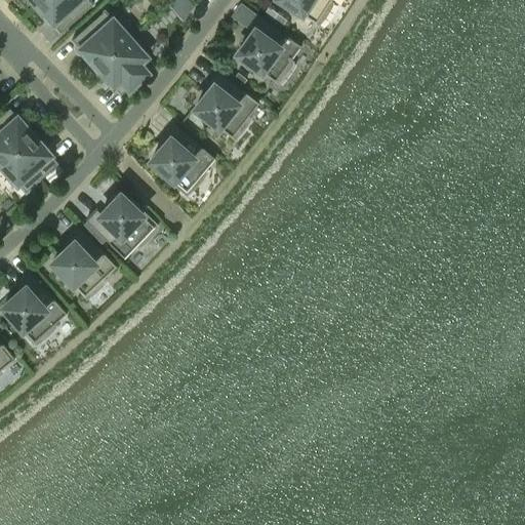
[(41,0),(36,4),(51,22),(50,22),(59,33),(92,3),(89,0),(41,0)]
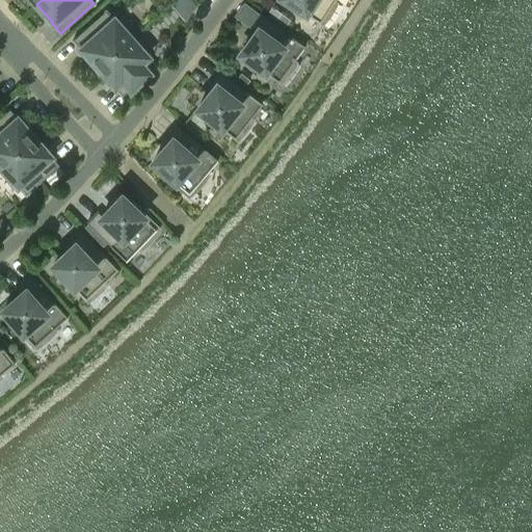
[(190,0),(176,0),(171,4),(186,20),(195,5),(190,0)]
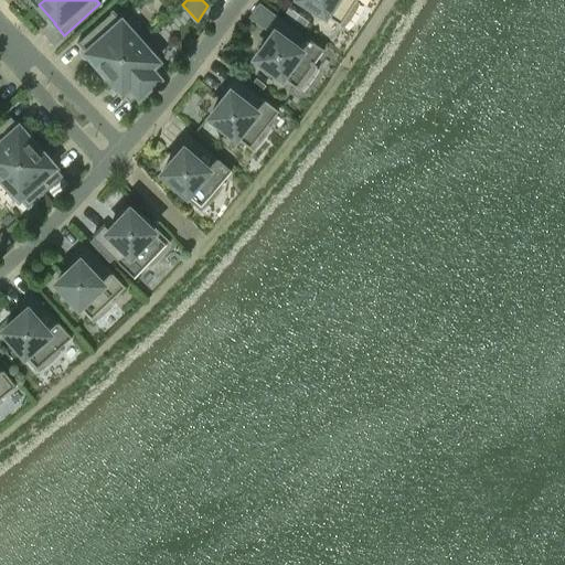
[(355,7),(356,2),(354,0),(302,0),(340,23),(342,25),(345,21),(348,18),(353,10),(355,7)]
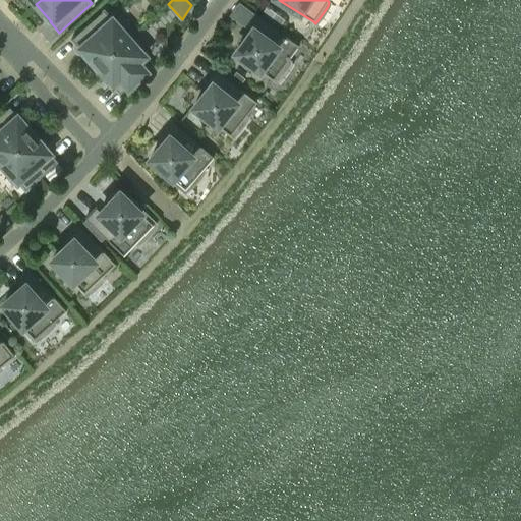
[(262,13),(279,25),(284,19),(266,7),(262,13)]
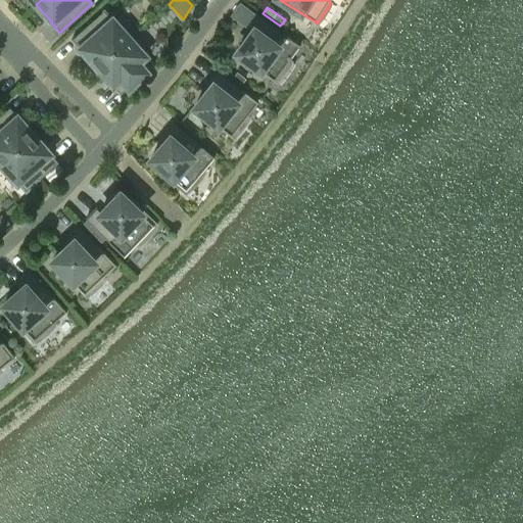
[(96,66),(135,32),(121,15),(114,21),(111,18),(111,19),(103,10),(70,39),(81,50),(81,49),(96,66)]
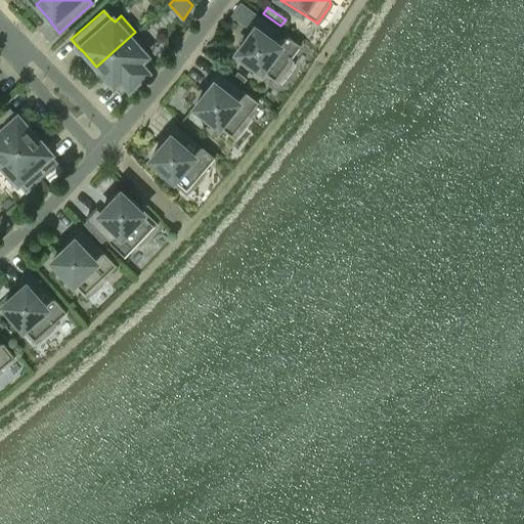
[(236,52),(274,80),(276,82),(279,78),(282,75),(288,69),(290,64),(292,60),(289,59),(300,45),(257,13),(247,27),(253,31),(236,52)]
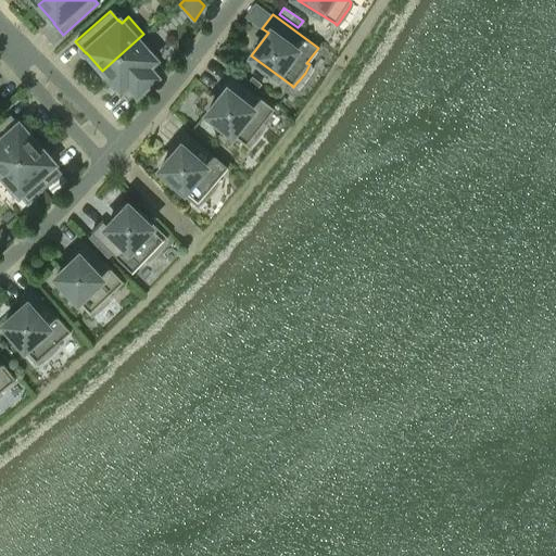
[(143,34),(102,71),(117,88),(127,100),(162,70),(153,60),(154,60),(151,57),(159,51),(143,34)]
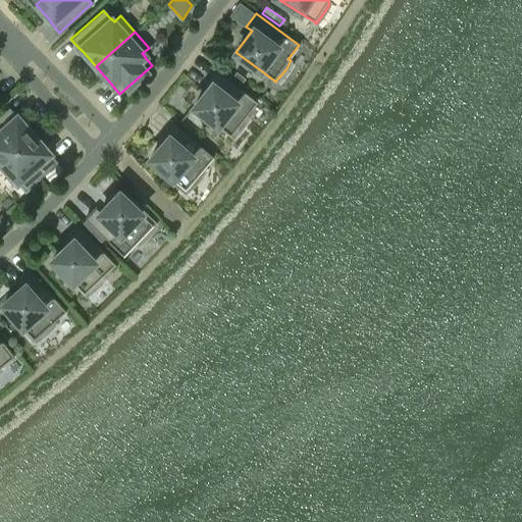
[(205,81),(210,86),(194,106),(230,136),(232,137),(236,134),(239,131),(244,124),(246,121),(248,117),(246,115),(257,102),(215,68),(205,81)]
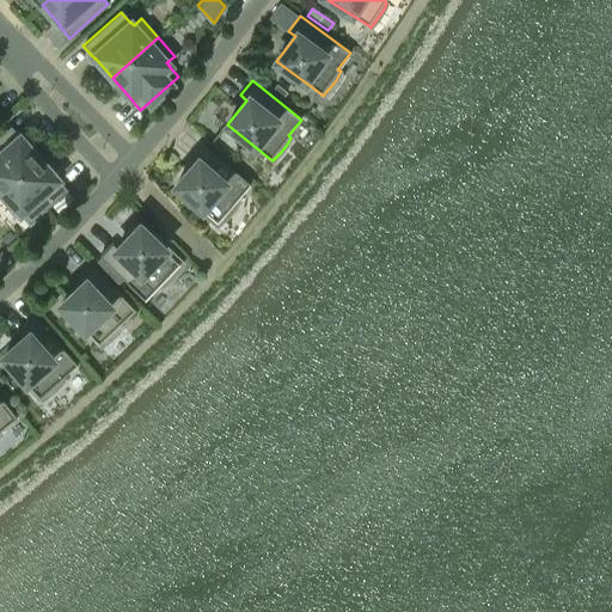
[(277,84),(273,90),(282,97),(287,92),(277,84)]
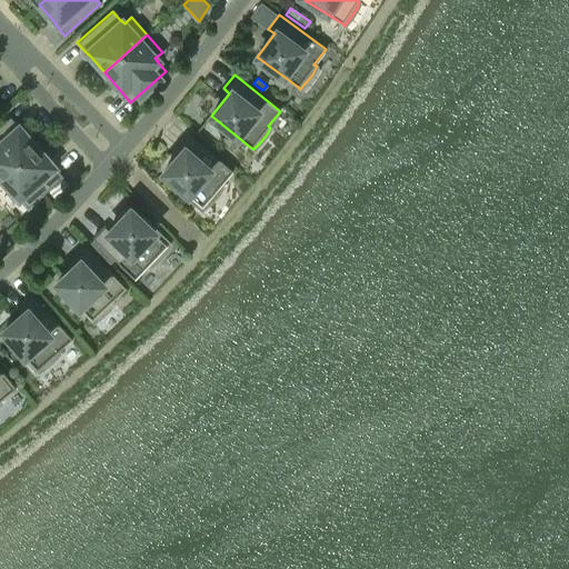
[(0,178),(36,147),(20,129),(10,117),(0,125),(0,178)]
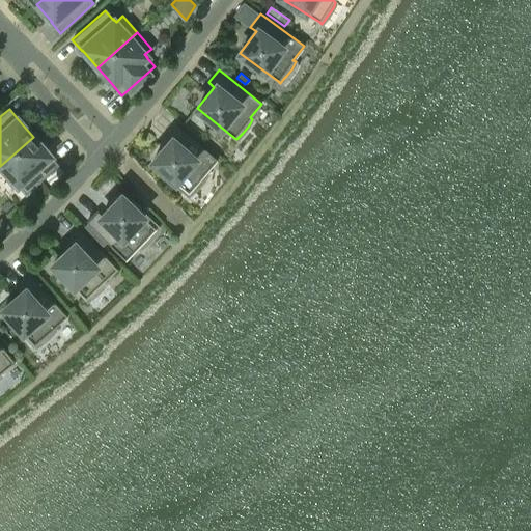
[(205,172),(217,159),(176,123),(165,136),(170,140),(152,162),(175,182),(173,184),(188,196),(191,193),(194,191),(197,188),(202,182),(204,178),(207,174),(205,172)]
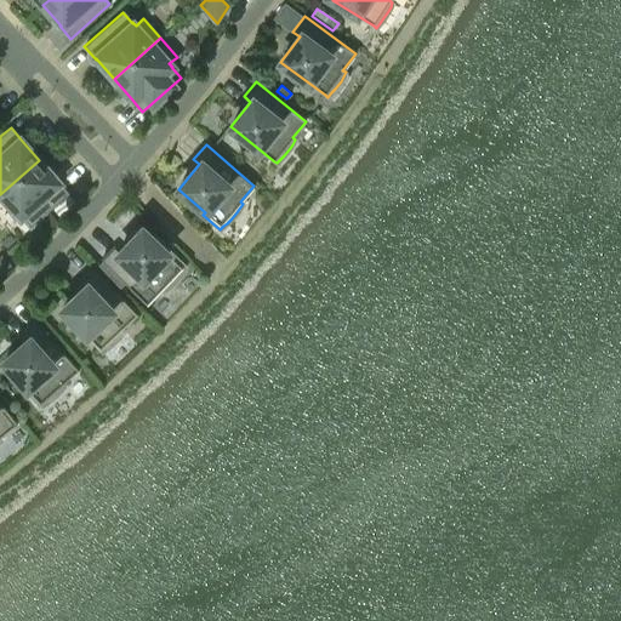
[(57,181),(39,160),(0,194),(21,217),(21,216),(30,227),(69,193),(57,180),(57,181)]
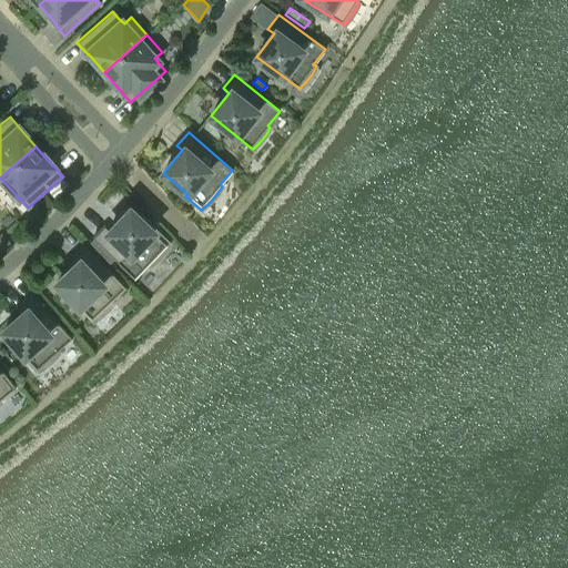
[(168,247),(170,244),(155,230),(153,232),(130,210),(109,231),(104,225),(92,239),(133,279),(146,264),(149,266),(153,263),(156,261),(163,254),(165,251),(168,247)]
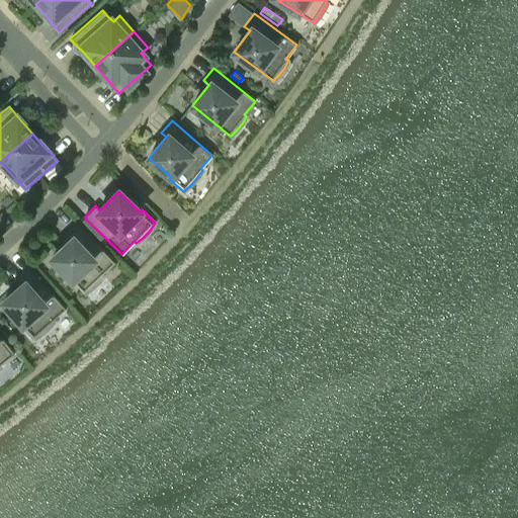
[(101,274),(114,262),(78,224),(67,235),(71,239),(52,258),(83,291),(85,293),(89,290),(92,288),(98,282),(100,279),(103,276),(101,274)]
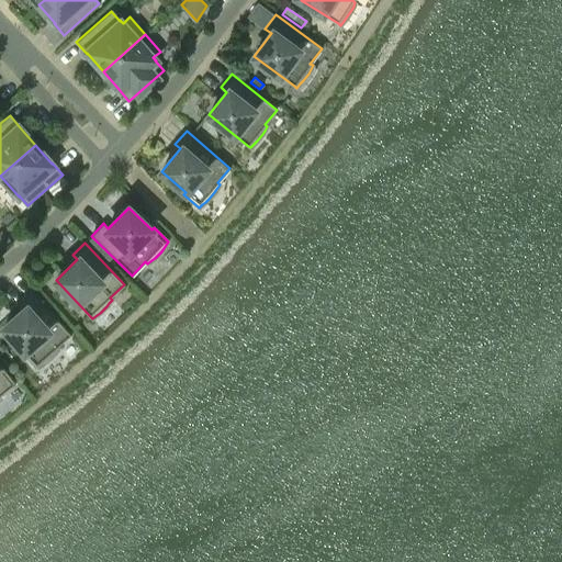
[(56,347),(70,334),(33,291),(20,303),(24,308),(2,327),(36,366),(38,367),(42,364),(46,362),(53,356),(55,352),(58,349),(56,347)]
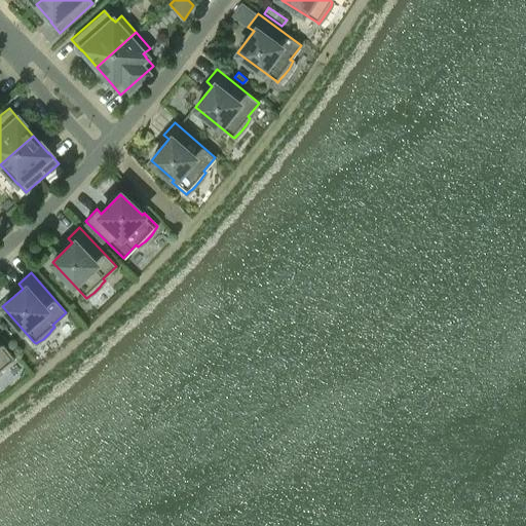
[(0,369),(14,359),(0,340),(0,373),(2,371),(0,369)]
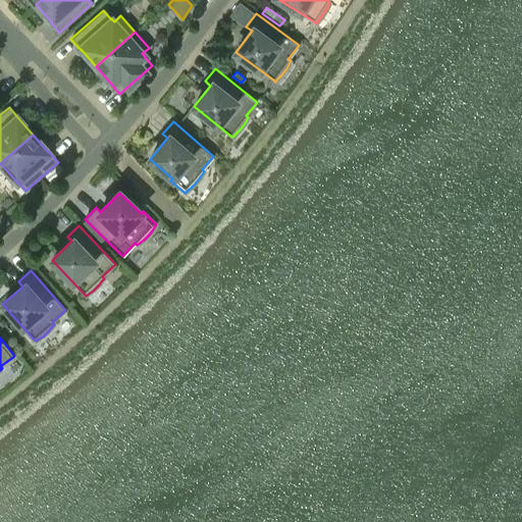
All buildings are outlined.
